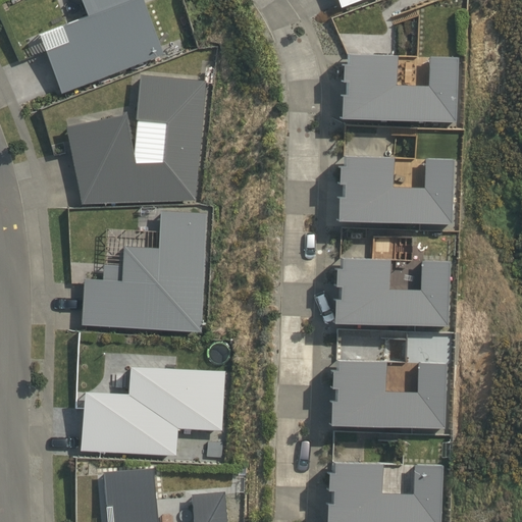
[(80,0),(86,15),(36,34),(60,94),(164,54),(142,0),(80,0)]
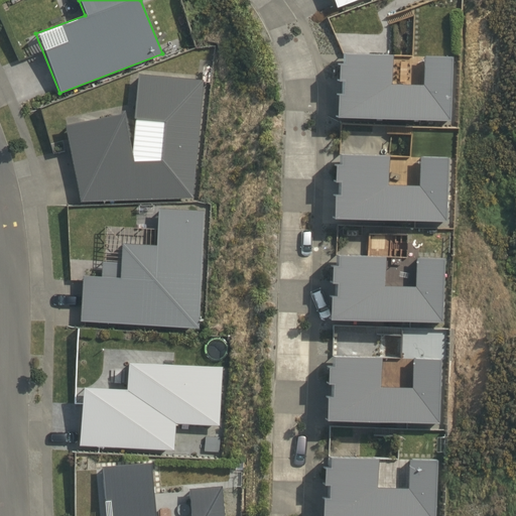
[(340,116),(453,121),(455,55),(425,55),(424,84),(394,83),(395,54),(348,51),(347,62),(342,62),(341,80),(346,80),(346,92),(341,92),(340,116)]
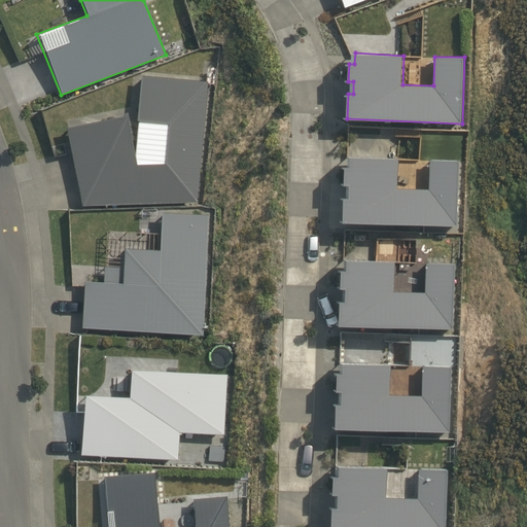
[(207,81),(139,74),(135,118),(166,121),(163,162),(137,162),(127,111),(65,127),(82,205),(197,201),(207,81)]
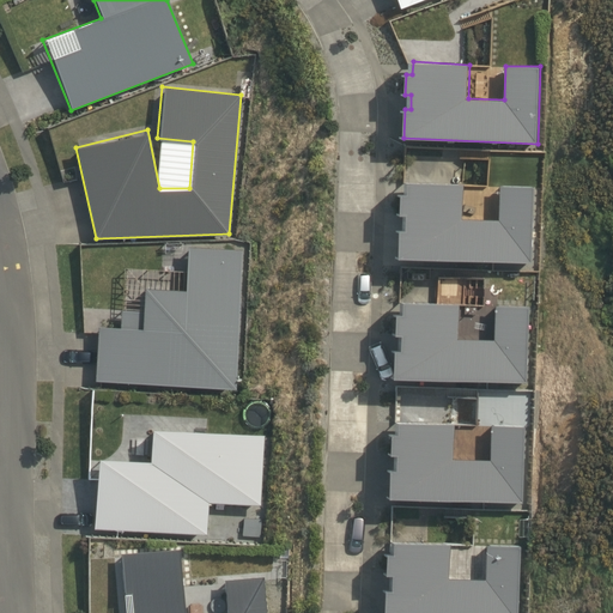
[(400,258),(533,262),(534,187),(501,186),(499,219),(465,218),(465,183),(408,181),(408,193),(401,193),(401,214),(407,214),(406,230),(401,229),(400,258)]
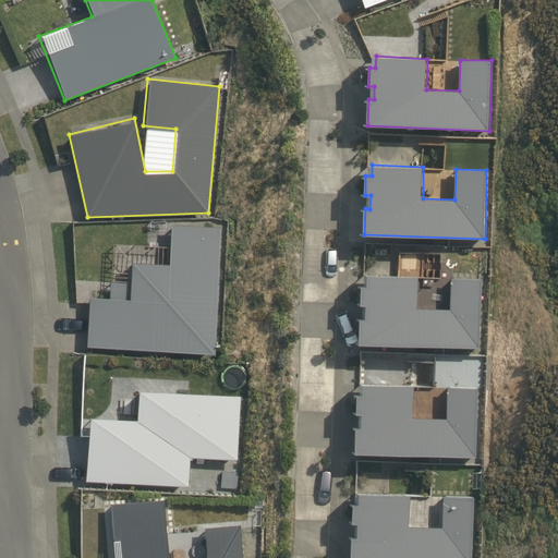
[(88,296),(85,346),(213,353),(219,227),(169,223),(166,263),(130,261),(128,299),(123,299),(124,283),(110,282),(109,299),(88,296)]
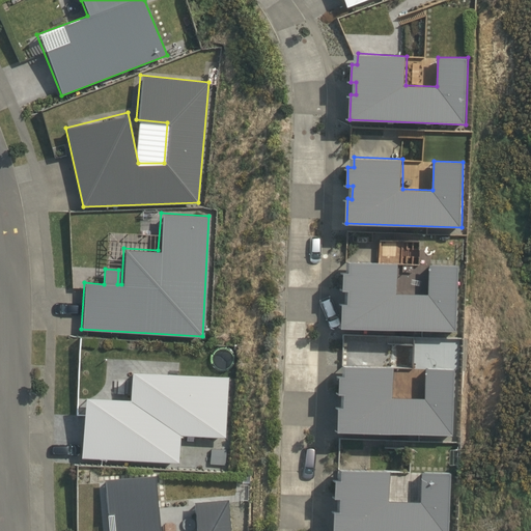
[(398,256),(398,243),(384,243),(384,256),(398,256)]
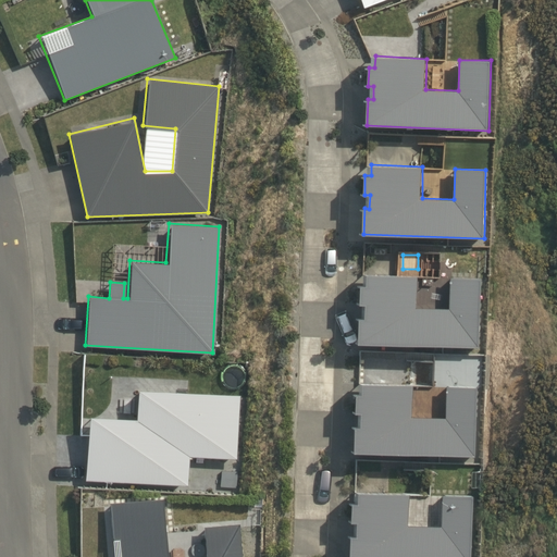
[(359,343),(480,347),(482,279),(450,277),(449,309),(419,307),(420,276),(367,274),(367,285),(361,284),(360,304),(366,304),(366,318),(359,317),(359,343)]
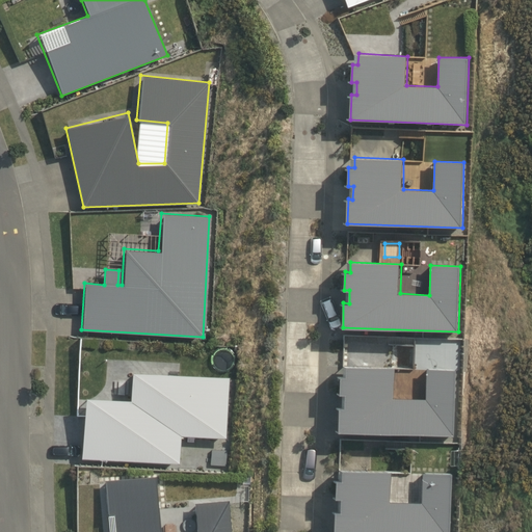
[(339,431),(454,436),(456,369),(427,368),(426,399),(395,397),(396,367),(347,366),(346,376),(341,376),(341,394),(346,394),(345,407),(340,407),(339,431)]
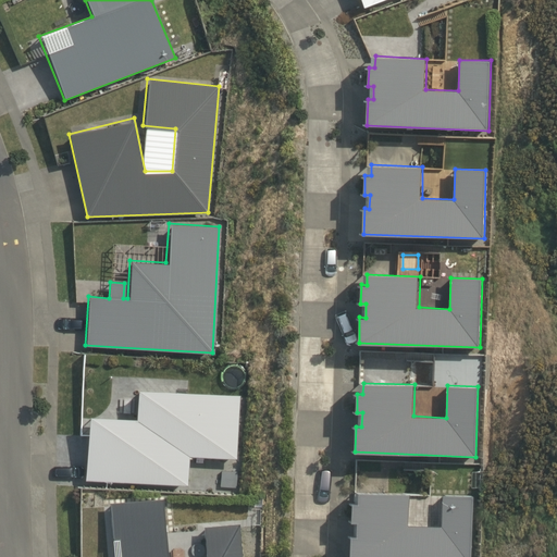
[(188,457),(235,459),(239,395),(136,388),(135,418),(86,416),(85,480),(187,485),(188,457)]
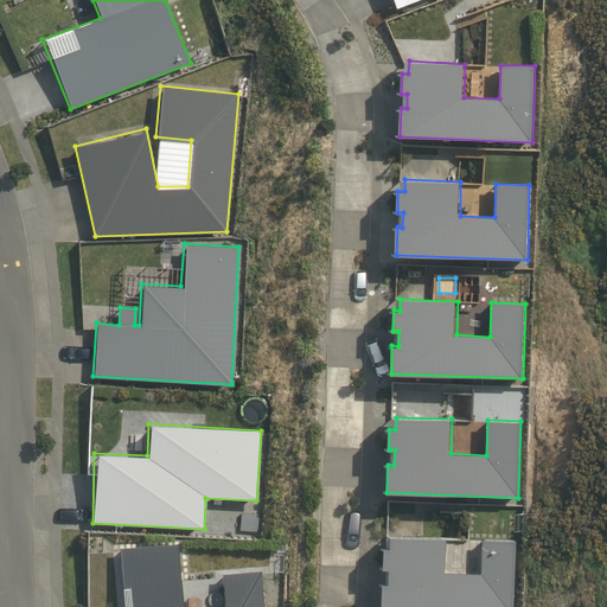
[(513,606),(517,541),(483,540),(481,573),(447,572),(449,537),(391,536),(391,547),(384,547),(384,568),(390,568),(389,583),(383,583),(382,606),(513,606)]
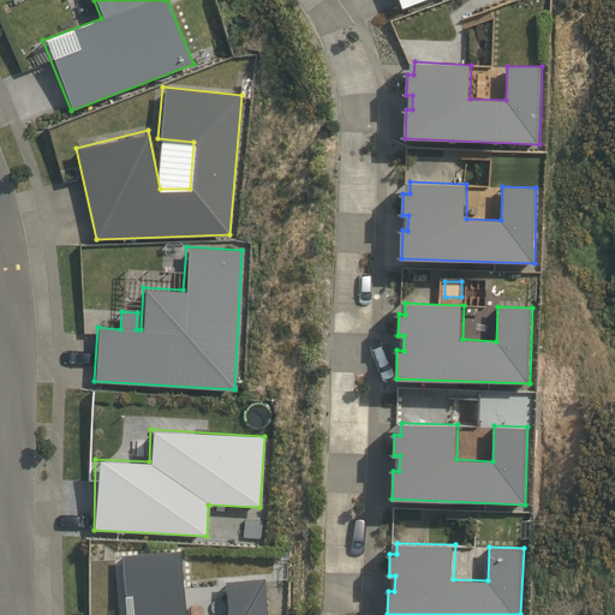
[(267,614),(264,578),(225,581),(226,614),(183,614),(178,549),(119,555),(121,614),(267,614)]
